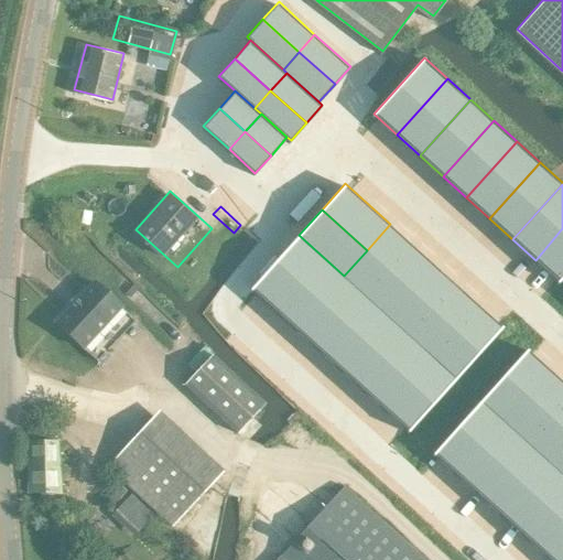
[(367,250),(344,276),(366,297),(413,244),(390,224),(367,250)]
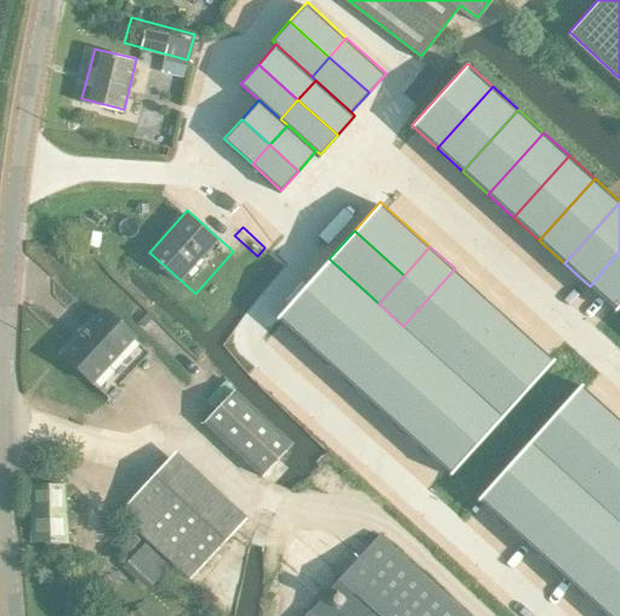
[(619,251),(590,286),(615,308),(619,303),(619,251)]
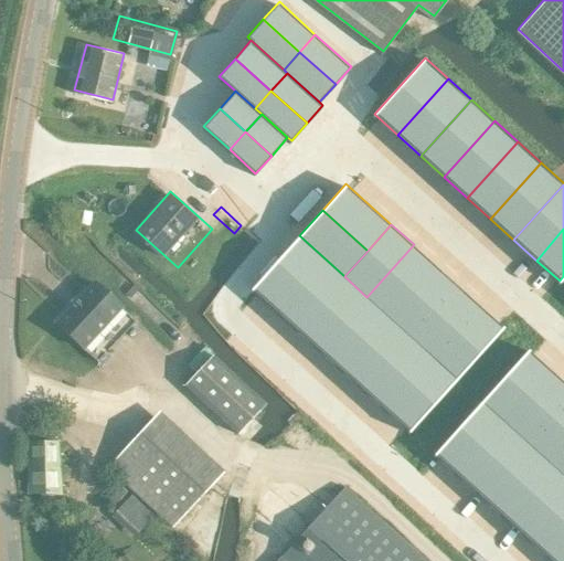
[(299,235),(275,262),(320,303),(344,276),(299,235)]
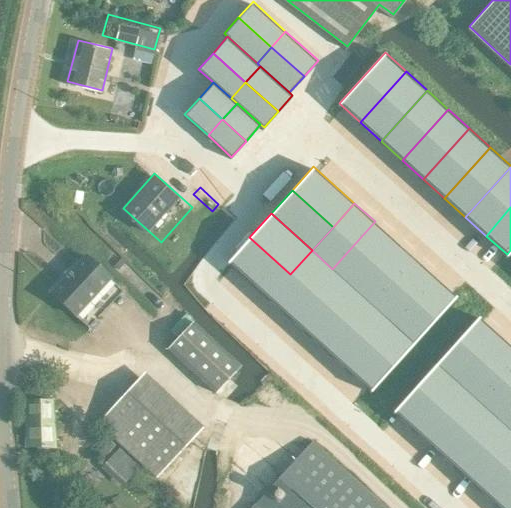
[(375,221),(332,269),(353,287),(395,240),(375,221)]
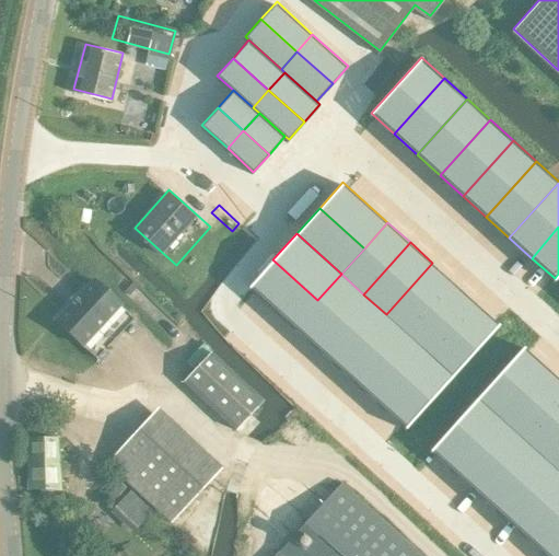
[(272,259),(249,286),(294,326),(317,300),(272,259)]
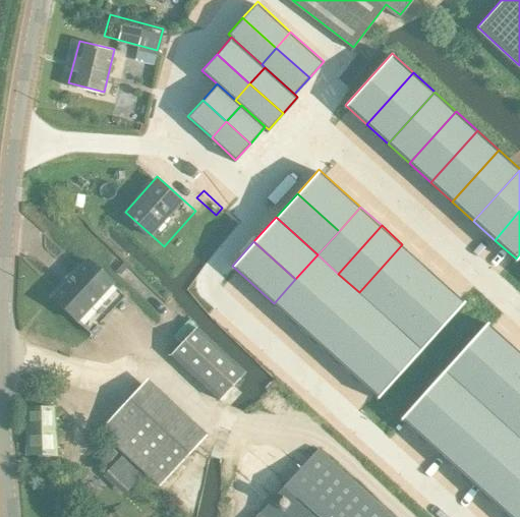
[(402,244),(359,292),(380,310),(423,263),(402,244)]
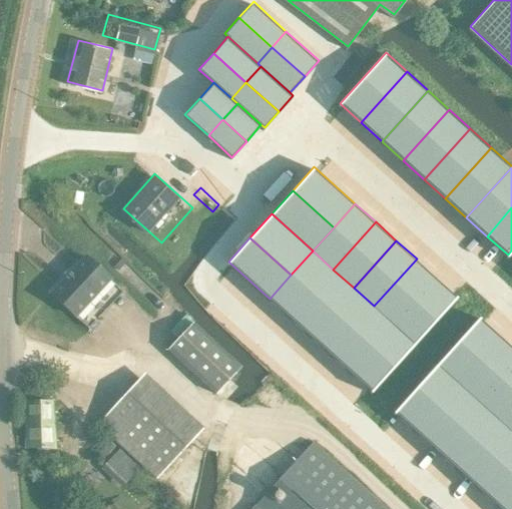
[(291,275),(270,299),(290,317),(333,270),(313,250),(291,275)]
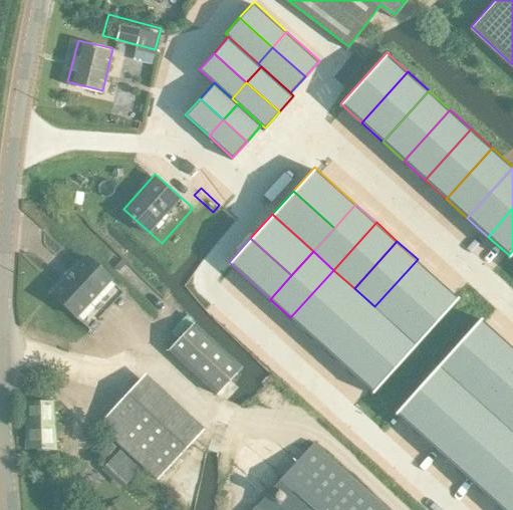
[(86,255),(51,292),(89,327),(124,291),(86,255)]
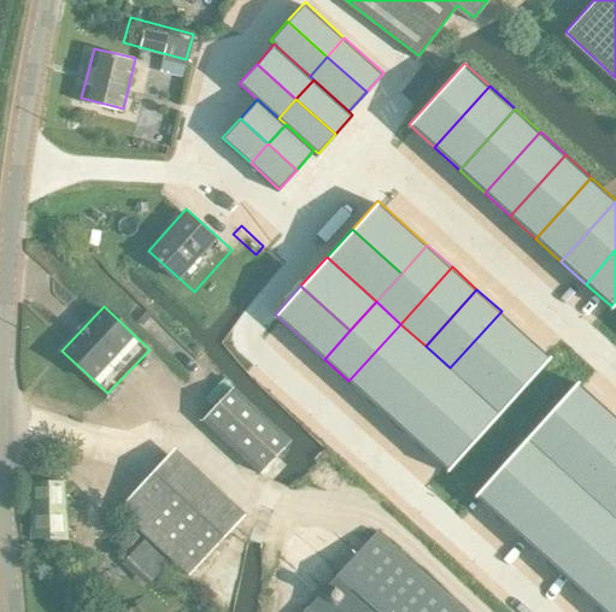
[(502,311),(450,368),(474,390),(526,334),(502,311)]
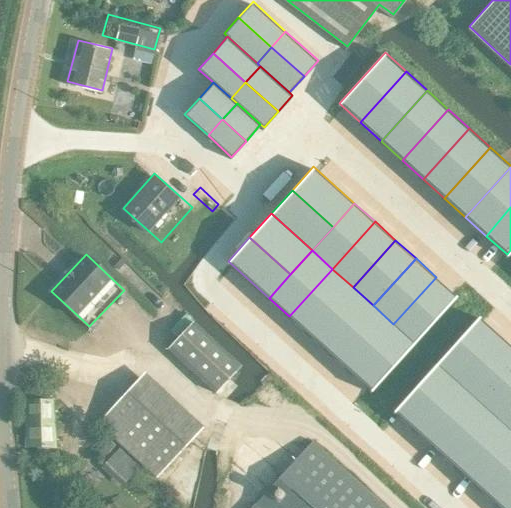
[(332,269),(289,316),(310,334),(353,287),(332,269)]
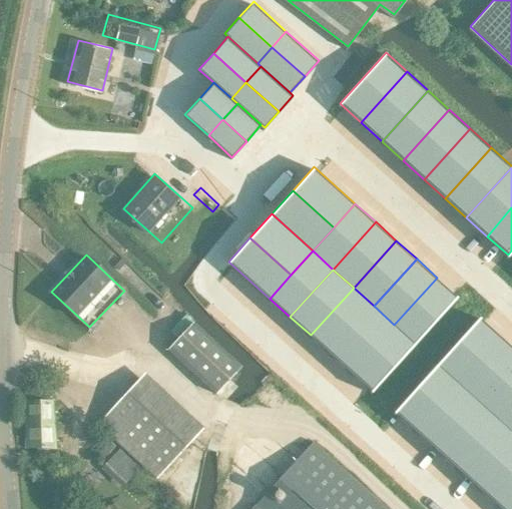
[(437,278),(394,325),(415,343),(457,296),(437,278)]
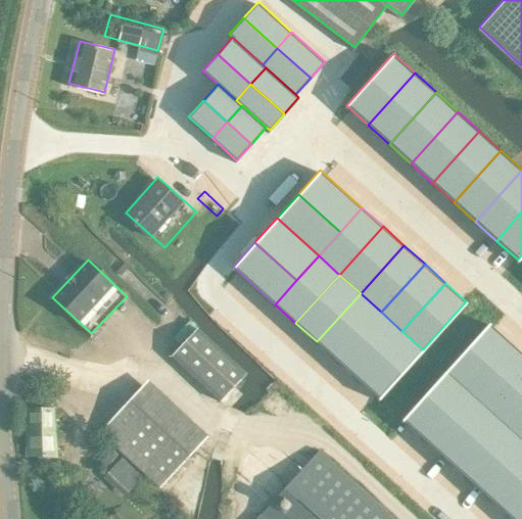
[(361,293),(317,341),(337,361),(381,312),(361,293)]
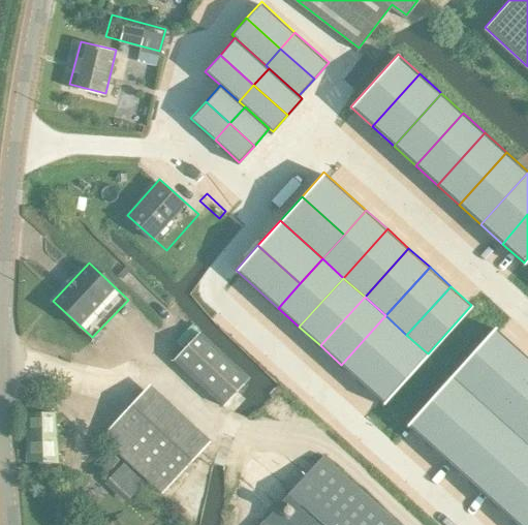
[(385,315),(341,365),(363,383),(406,335),(385,315)]
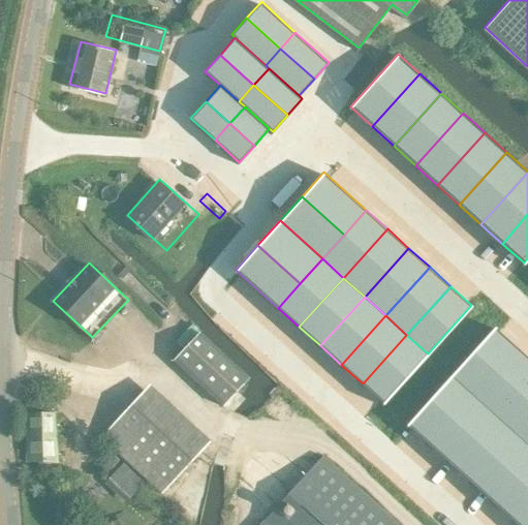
[(495,326),(451,375),(474,396),(519,347),(495,326)]
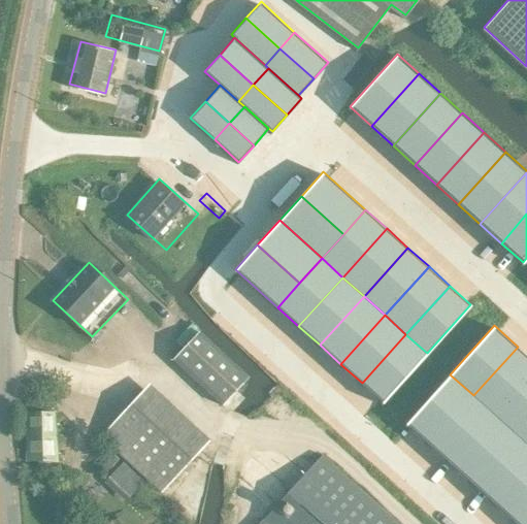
[(223,403),(234,392),(249,377),(199,330),(173,358),(223,403)]
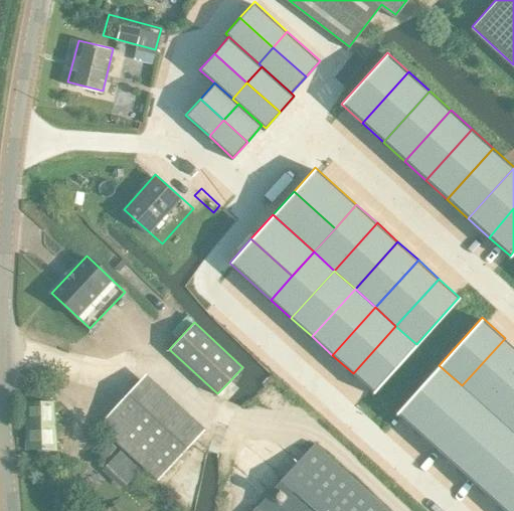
[(395,326),(353,373),(373,392),(416,344),(395,326)]
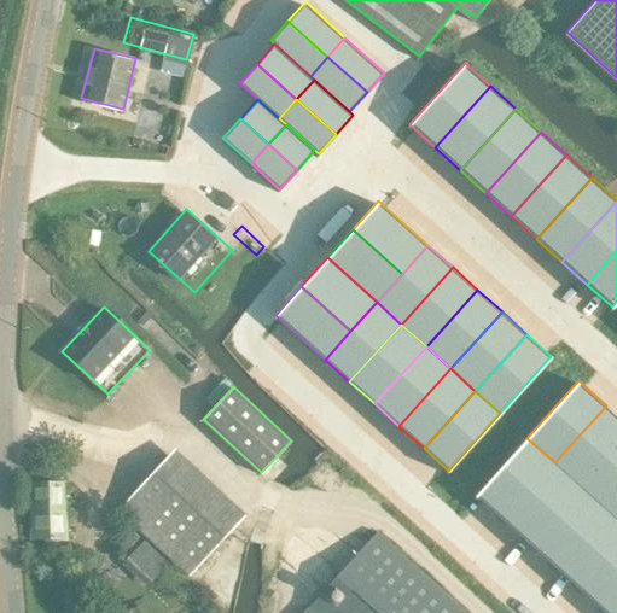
[(616,415),(606,406),(554,462),(582,486),(616,447),(616,415)]
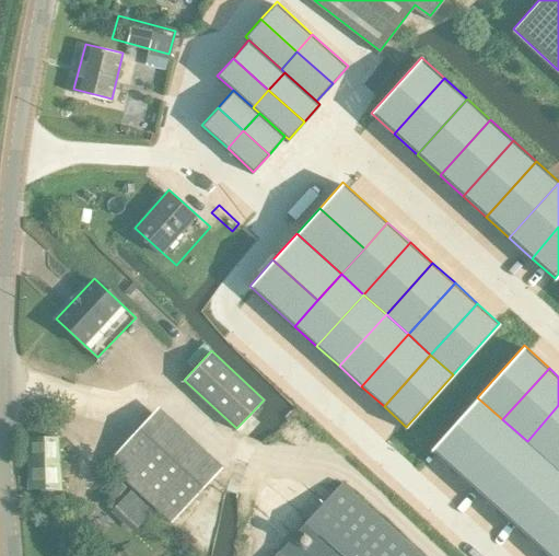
[(477,397),(431,449),(455,471),(502,419),(477,397)]
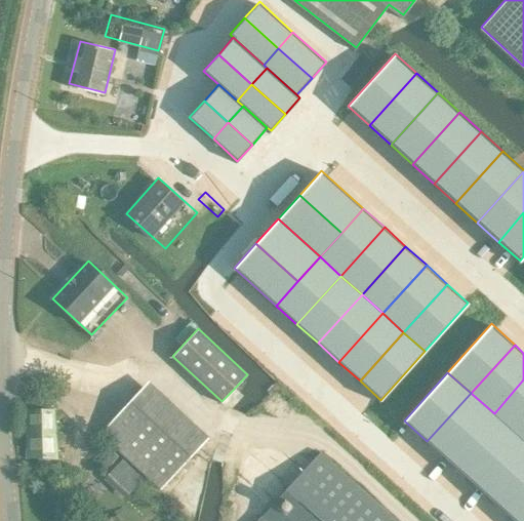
[(523,379),(494,413),(517,435),(523,427),(523,379)]
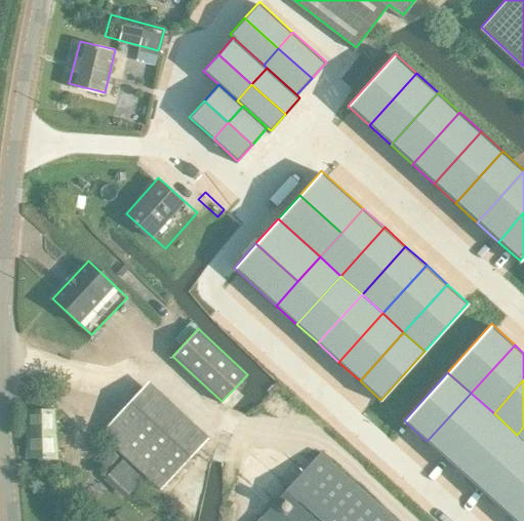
[(471,393),(427,441),(450,463),(494,413),(471,393)]
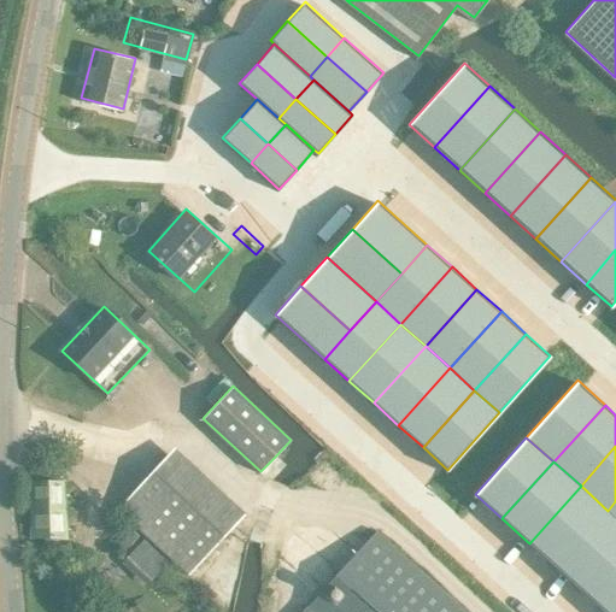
[(65,535),(65,480),(56,480),(56,466),(30,466),(30,480),(31,480),(31,536),(65,535)]
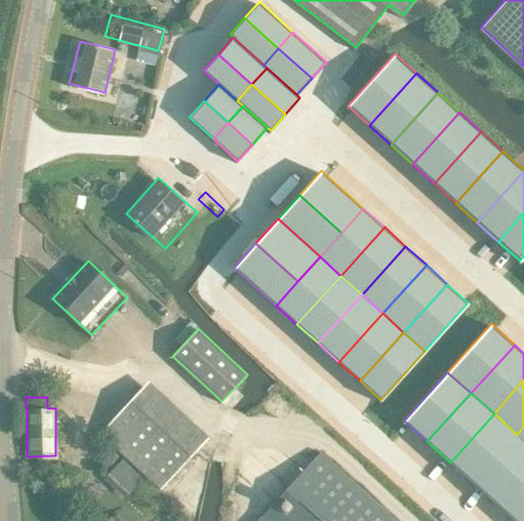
[(494,413),(450,463),(474,483),(517,435),(494,413)]
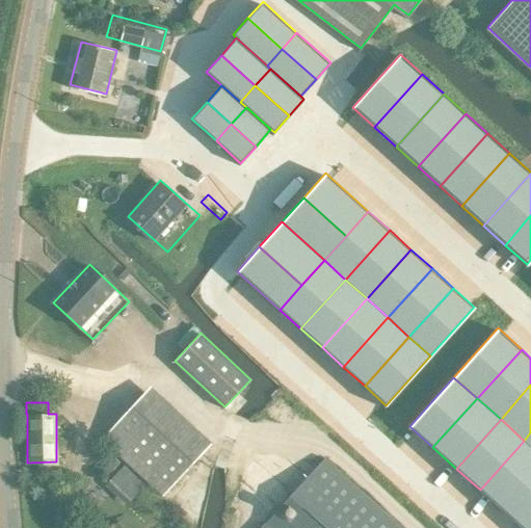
[(530,446),(524,441),(480,490),(503,510),(530,479),(530,446)]
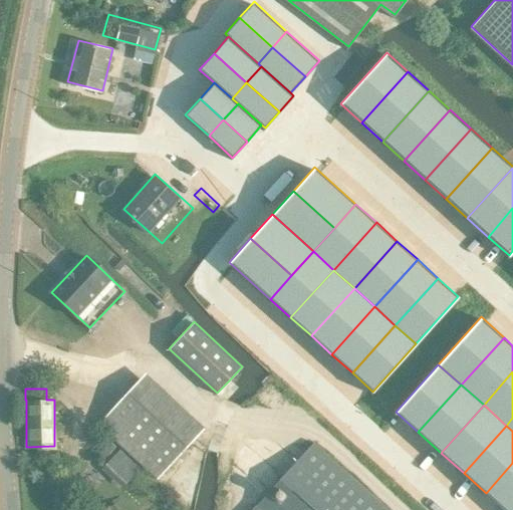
[(103,458),(106,455),(115,444),(102,434),(94,445),(91,448),(103,458)]
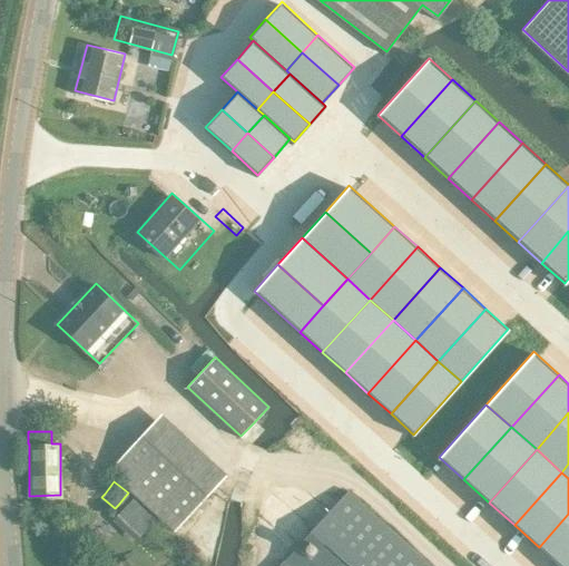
[(434,565),(349,488),(277,565),(434,565)]
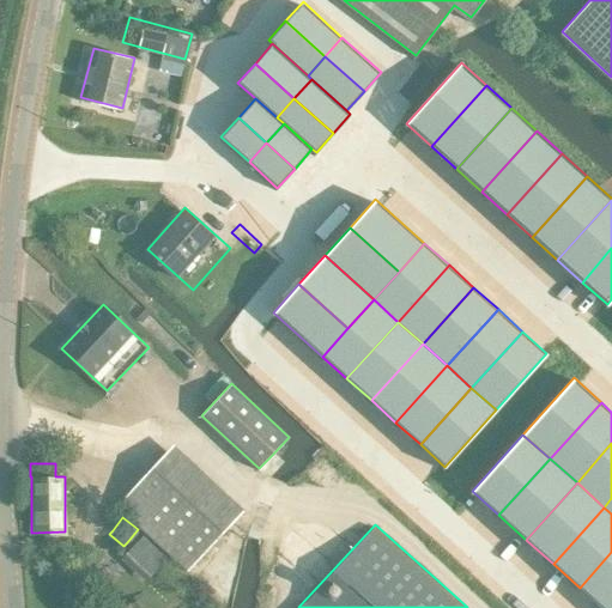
[(168,555),(144,533),(122,555),(146,578),(168,555)]
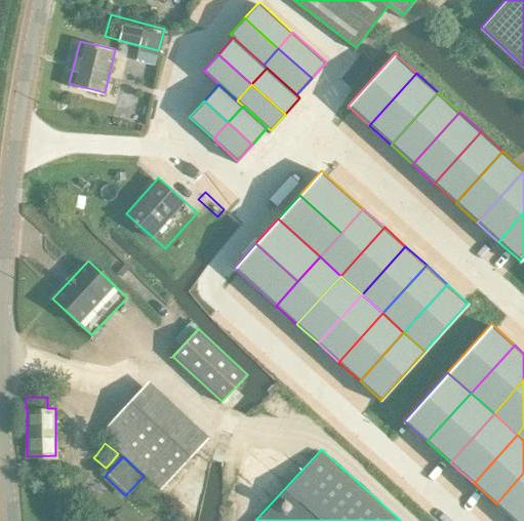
[(523,473),(496,504),(515,520),(522,520),(523,519),(523,473)]
